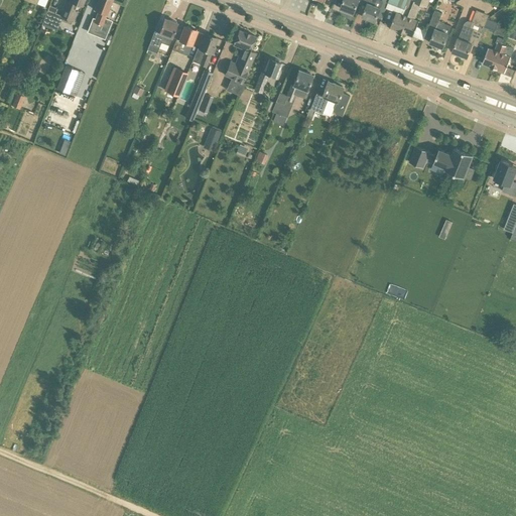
[(66,1),(59,15),(74,21),(77,12),(74,11),(77,3),(83,6),(84,0),(70,0),(69,2),(66,1)]
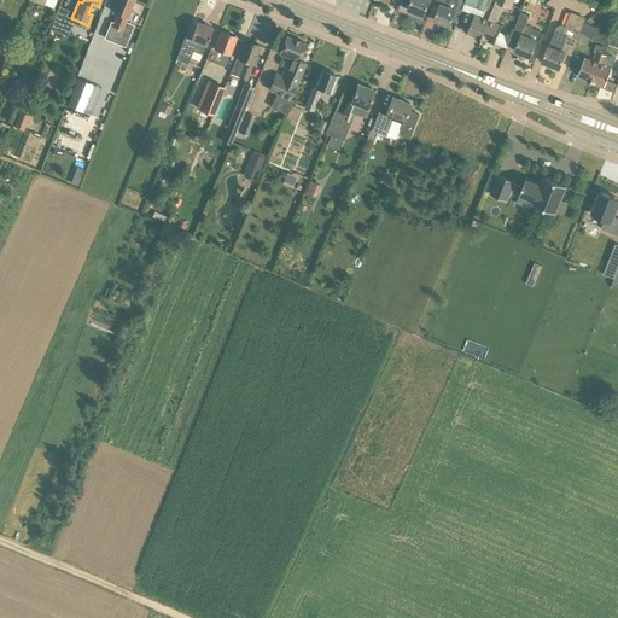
[(117,0),(116,4),(112,12),(118,13),(114,23),(110,22),(104,39),(126,47),(134,27),(126,23),(134,0),(117,0)]
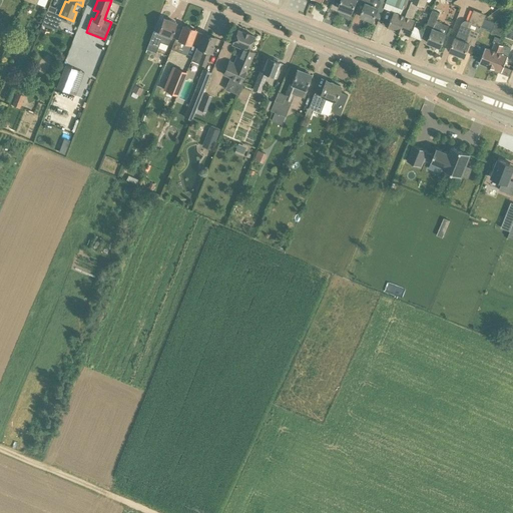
[(357,0),(340,0),(342,0),(339,8),(352,13),(357,0)]
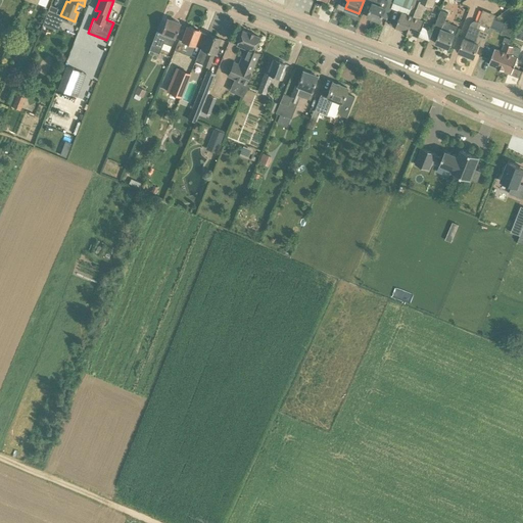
[(389,1),(385,0),(368,0),(367,4),(372,6),(368,17),(381,22),(389,1)]
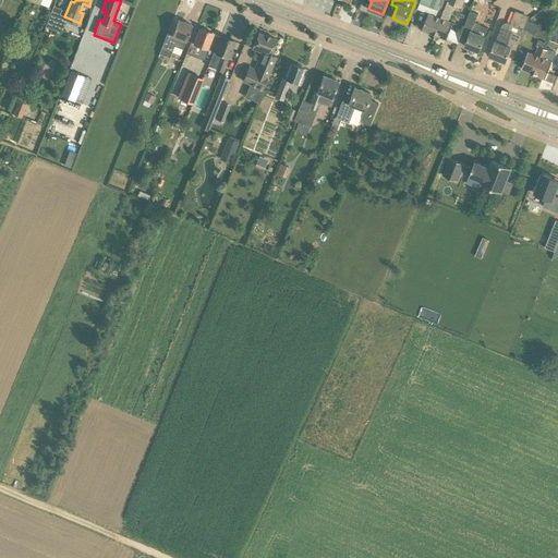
[(422,29),(435,35),(447,0),(421,0),(417,9),(428,13),(422,29)]
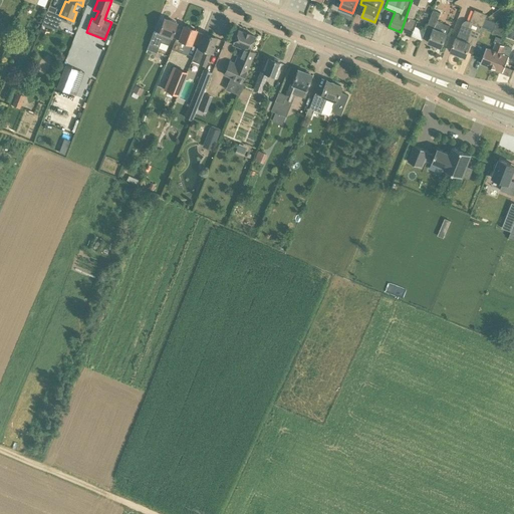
[(412,0),(401,32),(412,36),(415,27),(418,21),(413,19),(419,4),(426,6),(428,0),(412,0)]
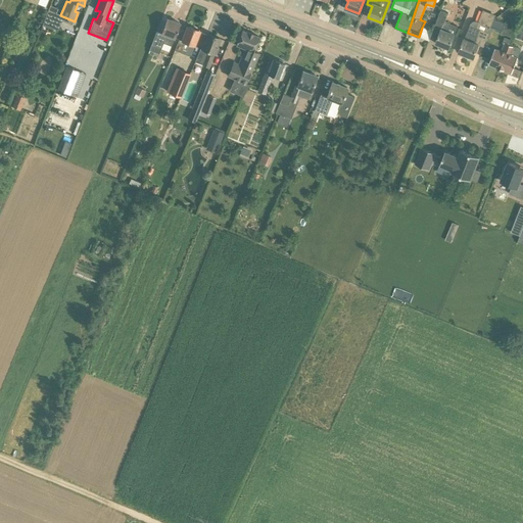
[(58,8),(50,5),(42,26),(50,29),(55,13),(58,8)]
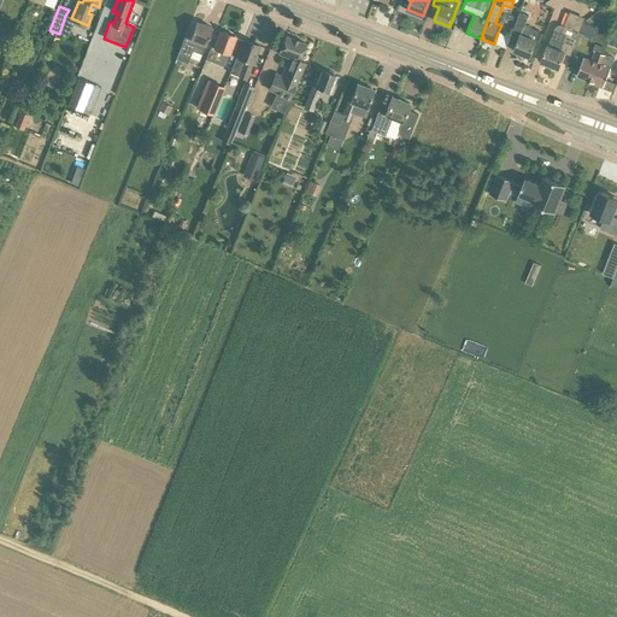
[(532,28),(524,25),(529,16),(521,12),(513,29),(522,31),(521,35),(513,52),(530,58),(536,41),(528,37),(532,28)]
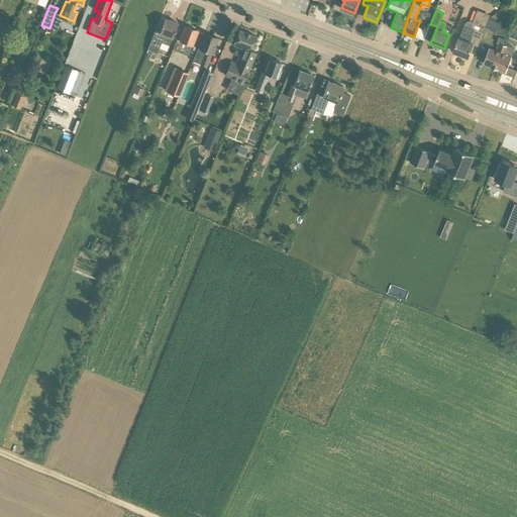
[(178,23),(165,18),(157,38),(152,36),(147,49),(158,54),(162,41),(170,44),(178,23)]
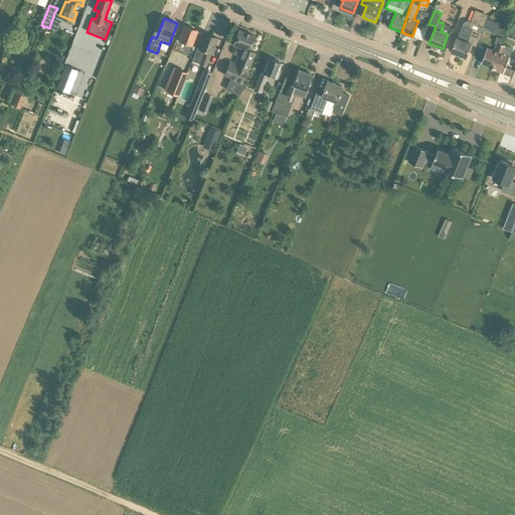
[(482,32),(484,27),(472,22),(470,21),(469,21),(467,21),(466,22),(464,23),(463,25),(458,38),(457,38),(452,51),(467,57),(472,44),(477,46),(482,33),(482,32)]
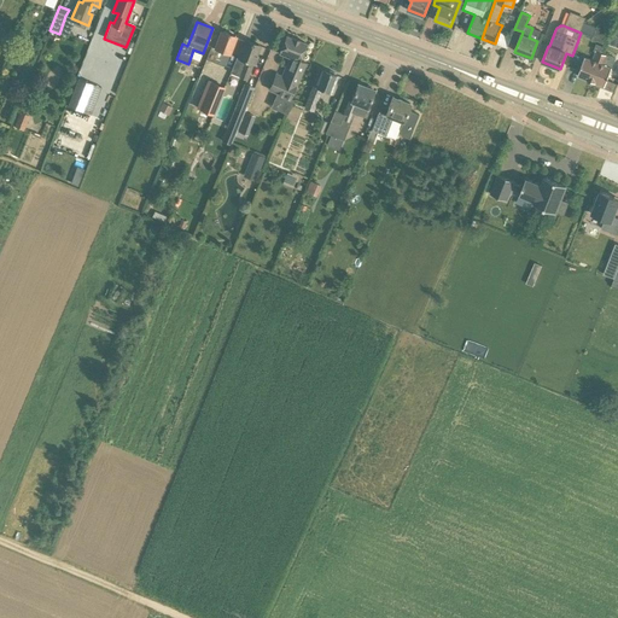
[(610,33),(595,28),(590,39),(605,45),(610,33)]
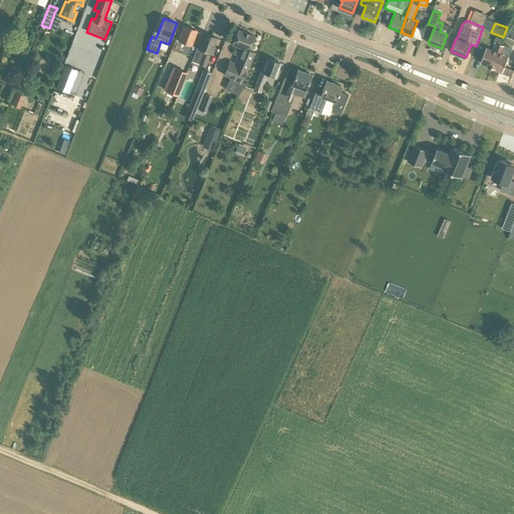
[(184,26),(181,35),(179,40),(176,39),(172,49),(183,53),(184,50),(189,51),(191,45),(197,31),(184,26)]
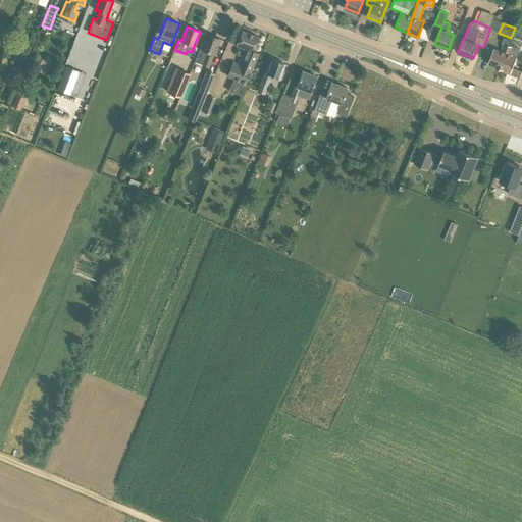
[(520,40),(521,35),(521,31),(516,29),(513,38),(520,40)]
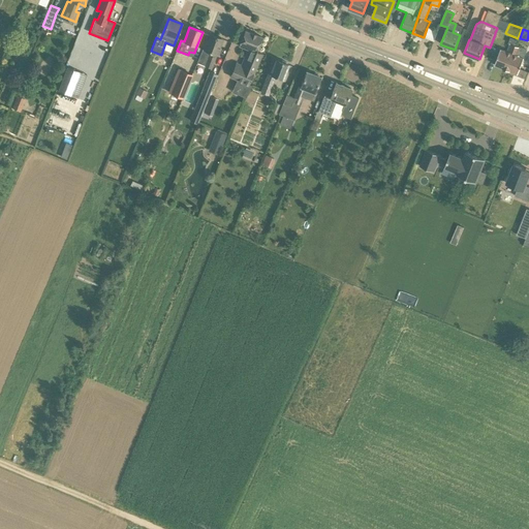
[(256,52),(258,48),(262,37),(255,35),(245,31),(242,40),(240,45),(247,49),(241,64),(236,62),(230,78),(251,86),(262,55),(256,52)]
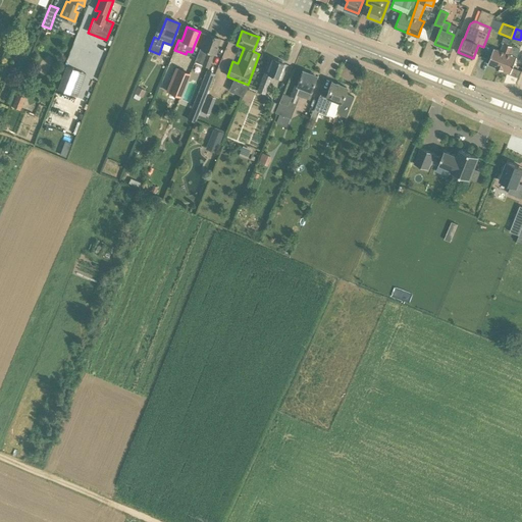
[(207,34),(203,44),(201,49),(200,49),(195,62),(209,67),(214,54),(215,54),(217,47),(216,47),(219,39),(207,34)]
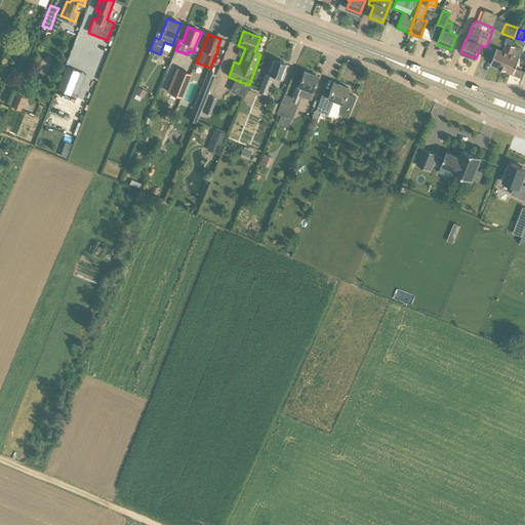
[(502,69),(512,45),(514,40),(507,38),(505,43),(507,44),(503,51),(497,49),(491,65),(502,69)]
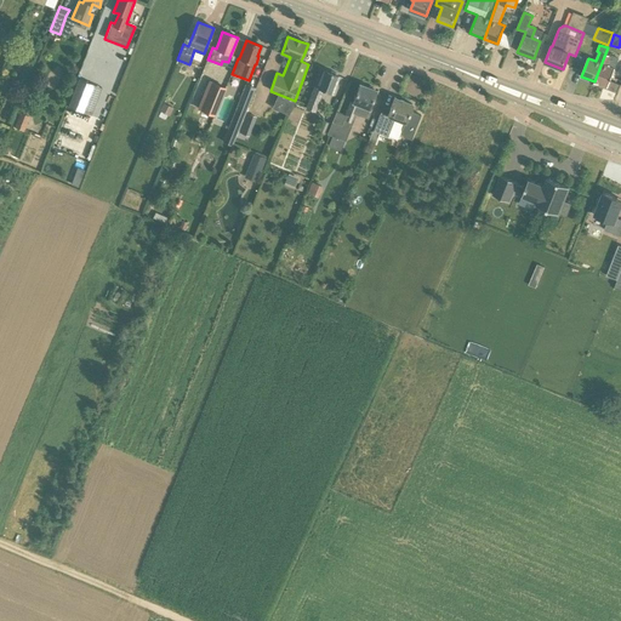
[(605,53),(594,81),(608,87),(615,68),(619,60),(611,56),(605,53)]
